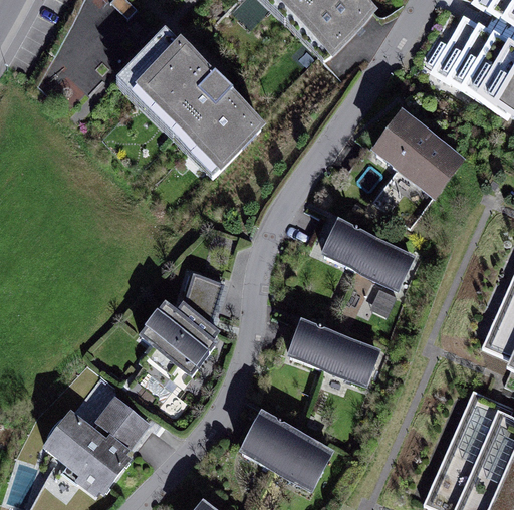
[(117,48),(134,7),(114,0),(85,0),(73,32),(117,48)]
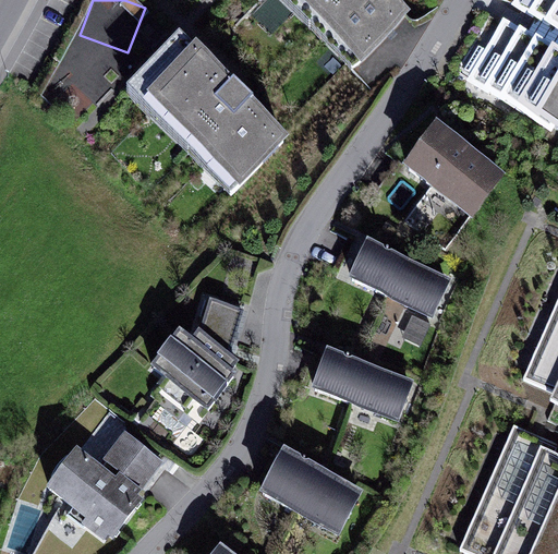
[(292,0),(356,69),(413,15),(398,0),(292,0)]
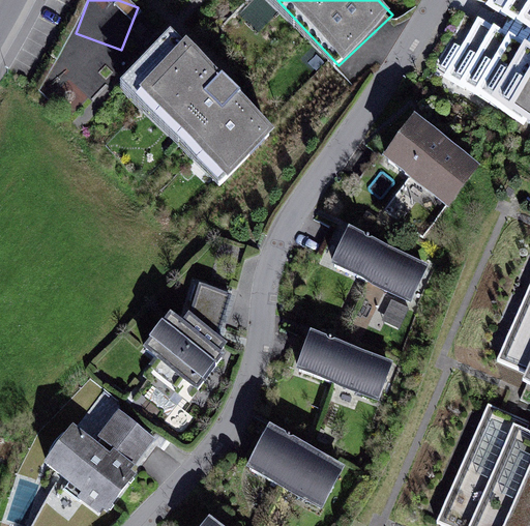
[(500,0),(496,7),(511,17),(500,34),(484,25),(469,50),(454,41),(438,68),(522,120),(524,116),(529,118),(529,0),(500,0)]
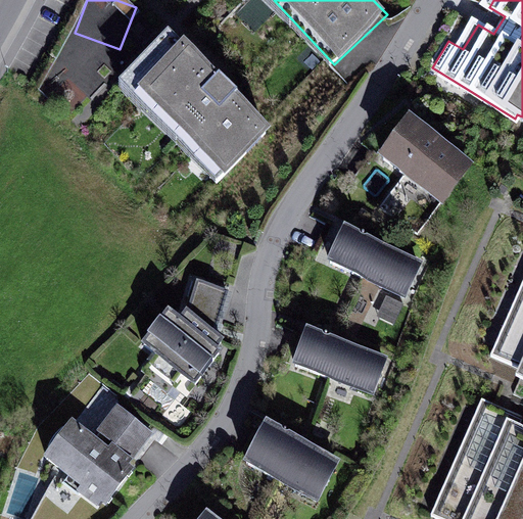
[(274,130),(171,30),(120,82),(223,182),(274,130)]
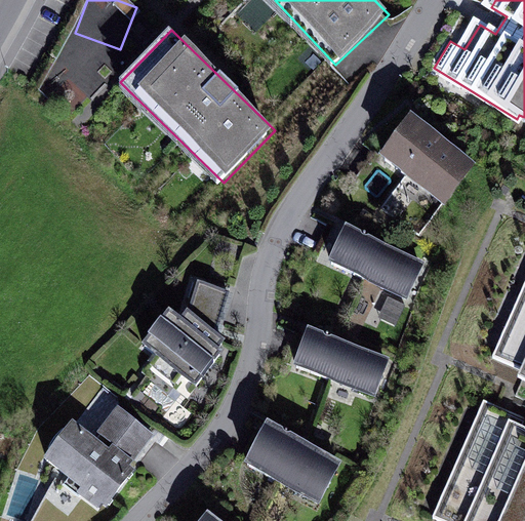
[(482,162),(414,112),(380,158),(448,207),(482,162)]
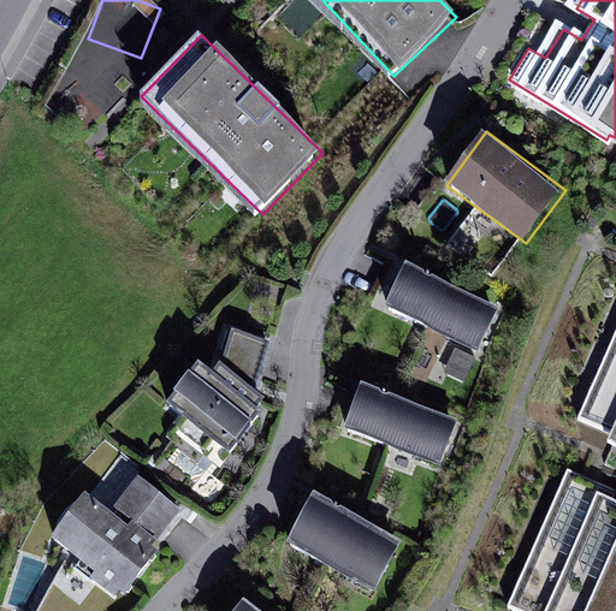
[(502,314),(409,266),(389,306),(481,354),(502,314)]
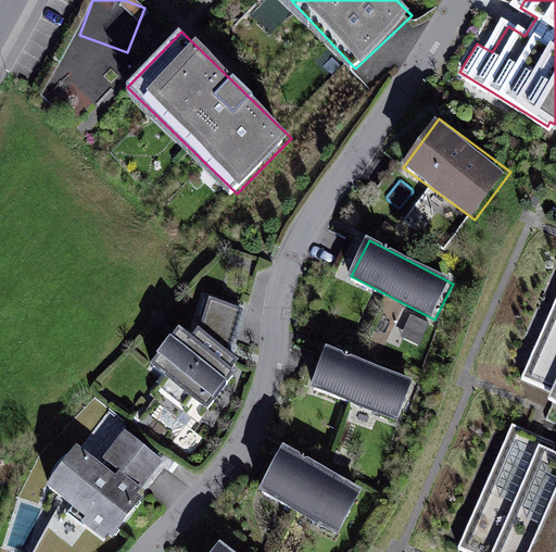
[(202,345),(181,324),(149,356),(204,409),(234,360),(244,308),(215,299),(202,345)]
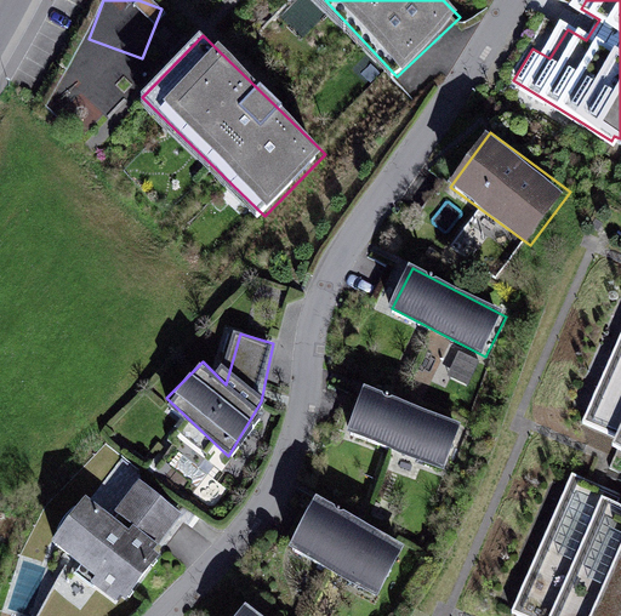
[(620,334),(582,418),(616,434),(613,443),(620,446),(620,334)]
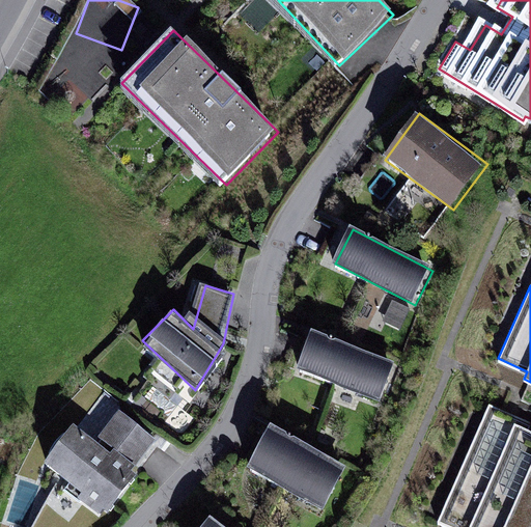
[(400,328),(409,310),(391,302),(383,320),(400,328)]
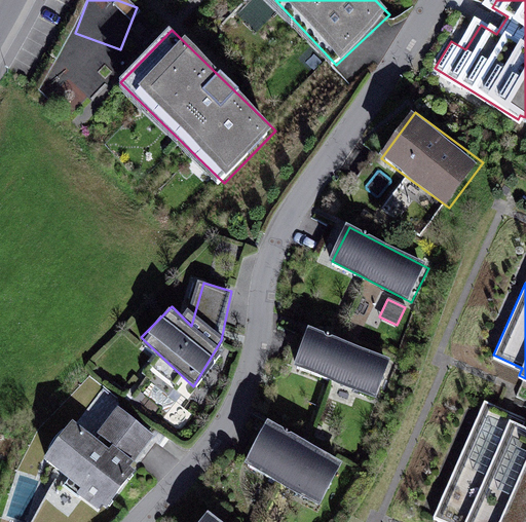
[(396,359),(310,326),(296,365),(380,397),(396,359)]
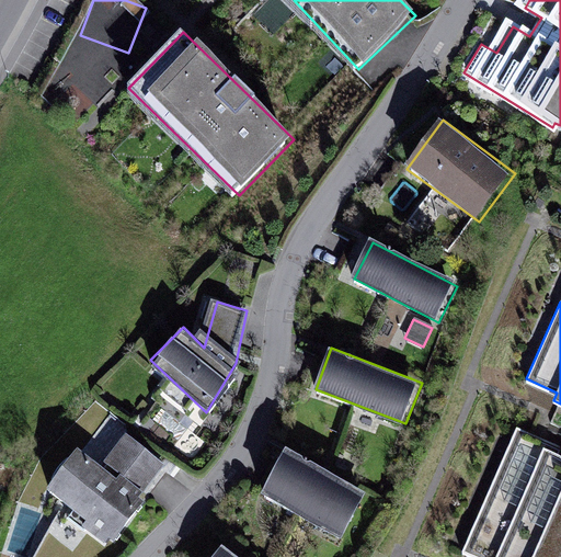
[(560,556),(560,457),(559,456),(560,451),(560,447),(515,427),(460,549),(477,556),(560,556)]
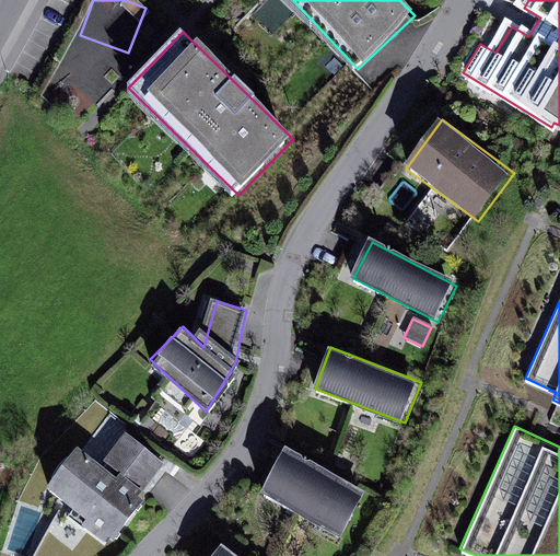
[(107,467),(81,447),(47,489),(109,539),(168,464),(132,436),(107,467)]
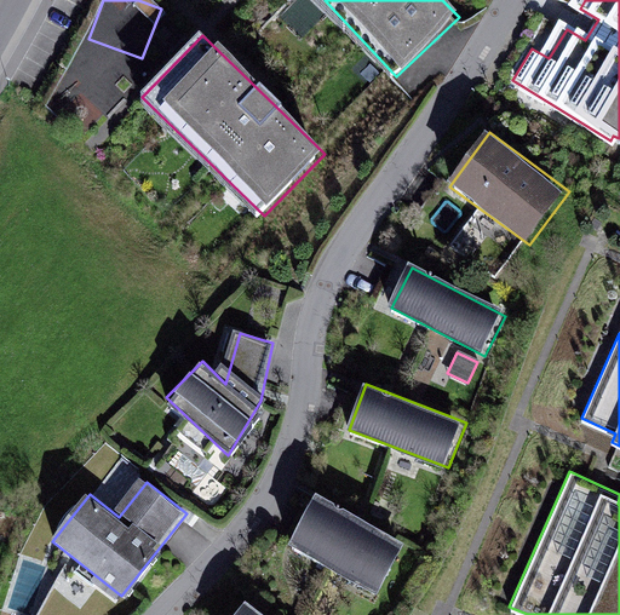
[(409,547),(320,495),(293,544),(383,595),(409,547)]
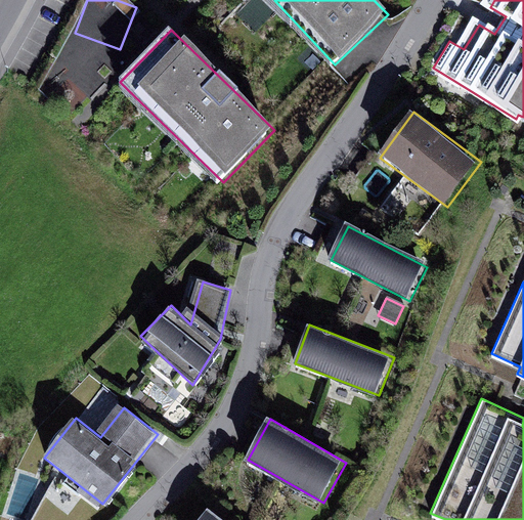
[(222,519),(208,508),(197,519),(222,519)]
